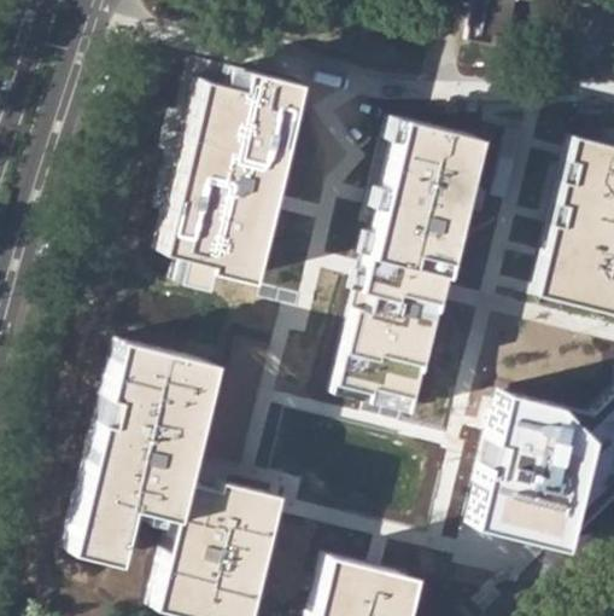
[(475,0),(467,42),(507,52),(526,1),(526,0),(475,0)]
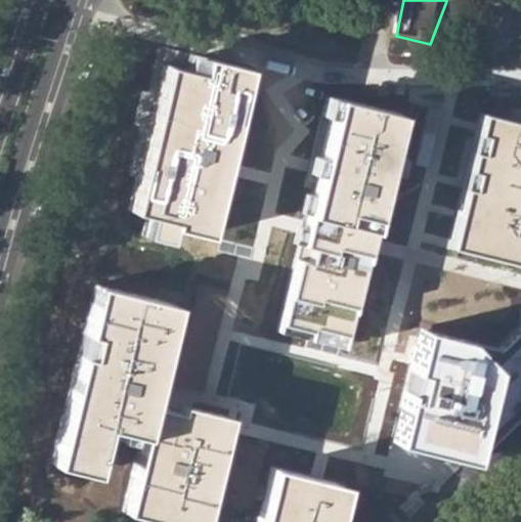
[(208,63),(204,78),(171,69),(131,217),(154,222),(148,241),(183,250),(188,230),(221,238),(239,170),(263,78),(208,63)]
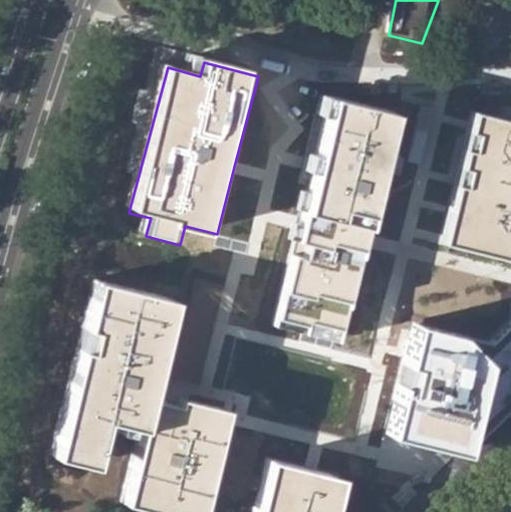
[(409,105),(331,89),(310,166),(296,222),(268,323),(348,341),(374,240),(409,105)]
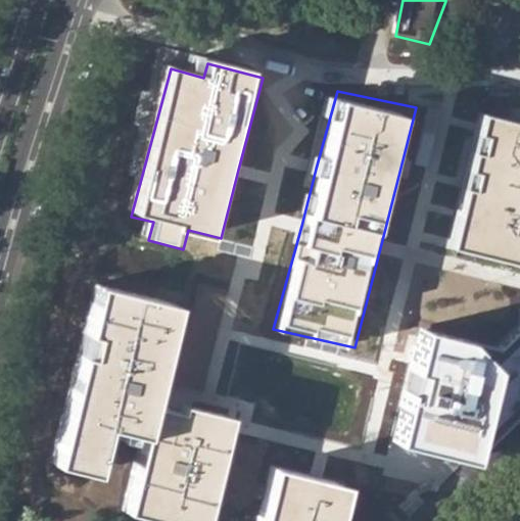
[(519,124),(484,115),(452,247),(451,250),(519,267),(519,124)]
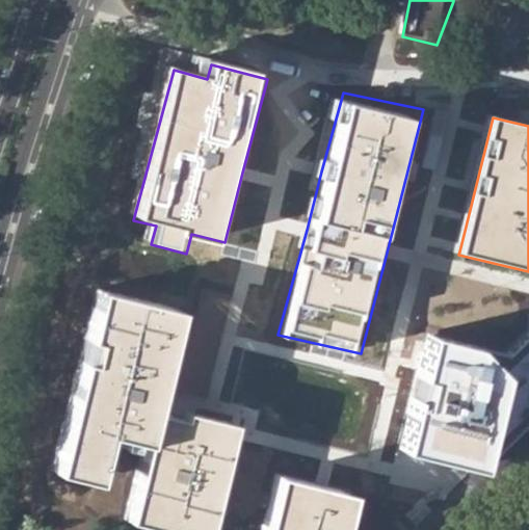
[(184,314),(102,294),(57,477),(100,487),(109,446),(146,455),(128,524),(152,529),(216,529),(239,438),(159,418),(184,314)]
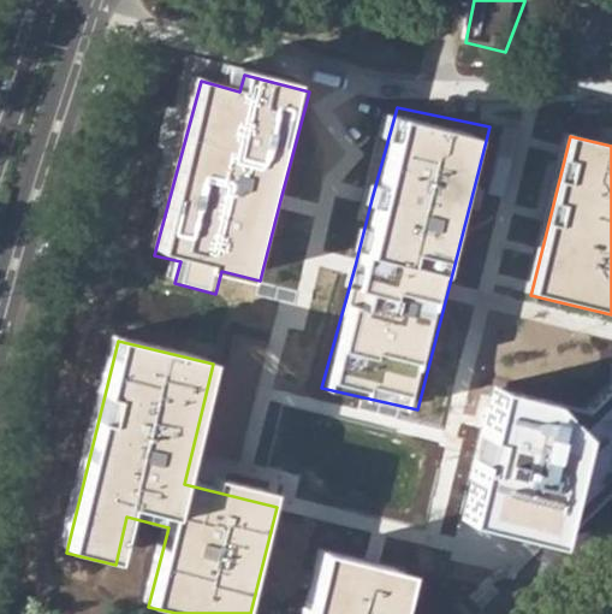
[(498,393),(465,521),(557,544),(563,524),(611,474),(611,396),(593,415),(498,393)]
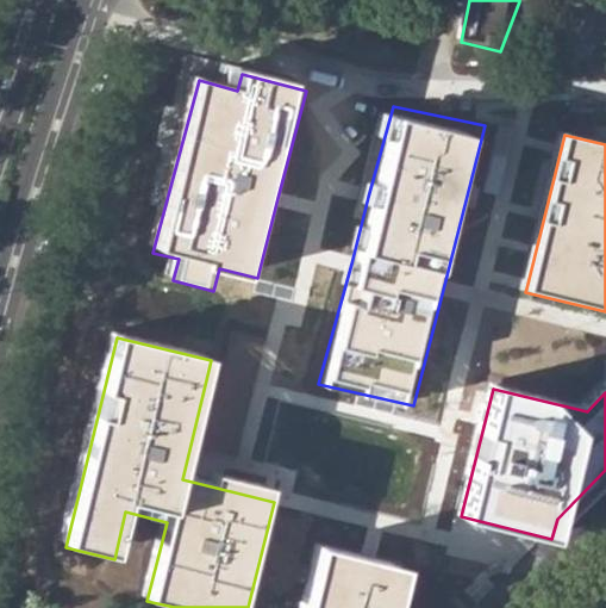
[(369,559),(330,548),(314,607),(417,607),(425,575),(369,559)]
